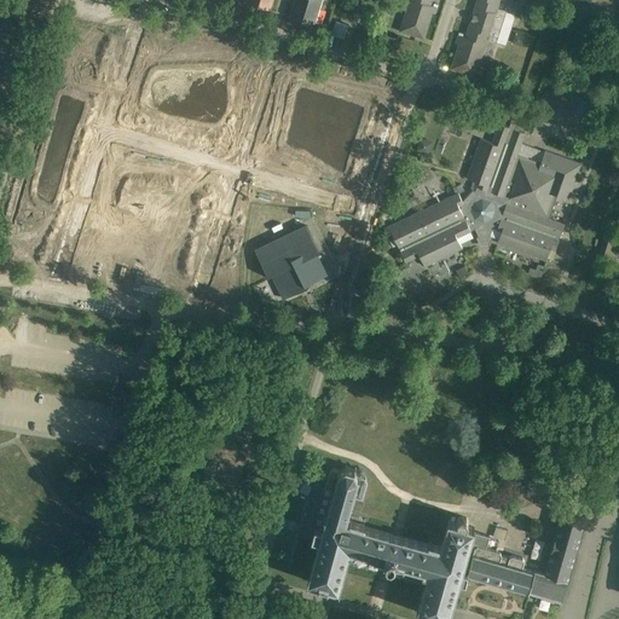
[(293,0),(289,15),(314,23),(322,0),(293,0)]
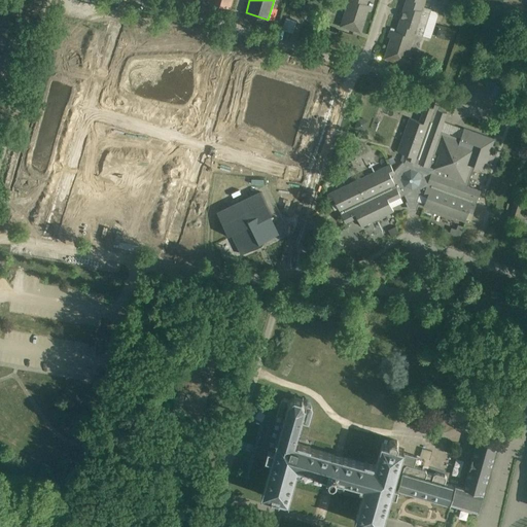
[(348,0),(341,26),(360,32),(366,14),(369,15),(371,7),(365,5),(366,0),(348,0)]
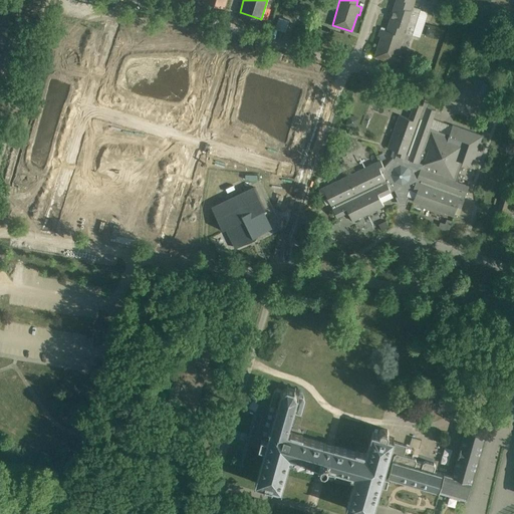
[(414,0),(396,0),(393,11),(391,11),(389,15),(392,16),(387,31),(380,29),(378,36),(381,36),(374,56),(395,62),(404,32),(412,35),(421,8),(413,6),(414,0)]
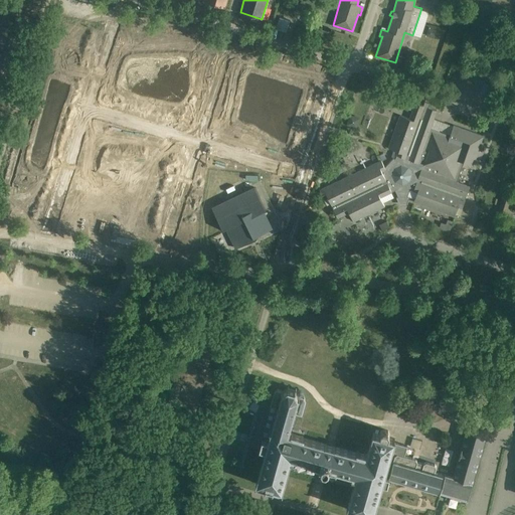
[(449,3),(438,0),(436,10),(446,13),(449,3)]
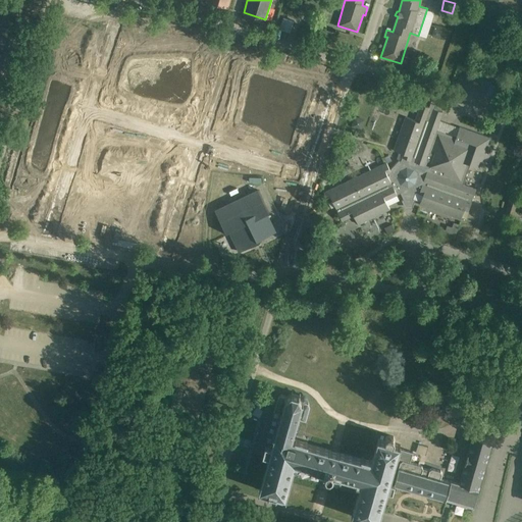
[(304,15),(308,5),(298,2),(294,12),(304,15)]
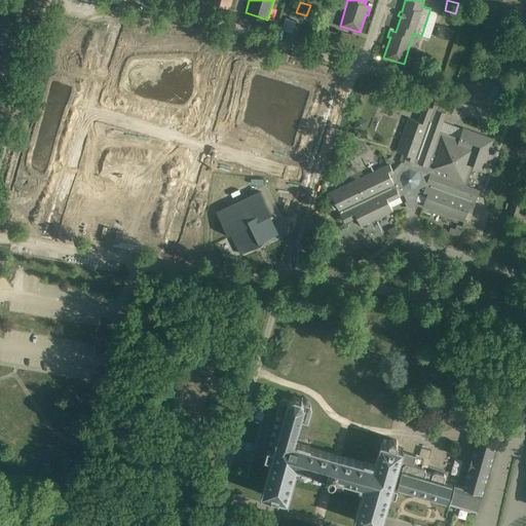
[(511,13),(500,9),(496,20),(506,24),(511,13)]
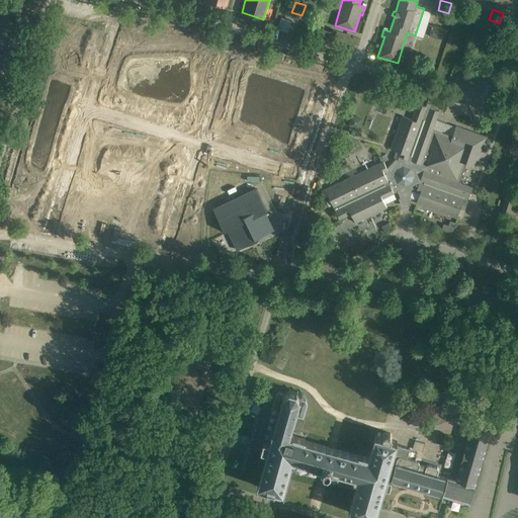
[(323,190),(322,191),(326,200),(330,198),(339,219),(351,213),(355,223),(386,207),(382,198),(398,191),(401,197),(410,197),(412,190),(420,193),(416,202),(457,218),(460,207),(464,209),(472,187),(459,183),(466,163),(476,167),(478,161),(484,163),(490,145),(484,143),(487,137),(456,125),(456,126),(453,135),(433,128),(436,119),(439,111),(431,108),(433,104),(427,102),(426,106),(418,103),(417,104),(415,110),(415,111),(412,119),(403,115),(391,149),(400,152),(400,153),(399,156),(398,159),(396,159),(387,169),(383,161),(323,190)]
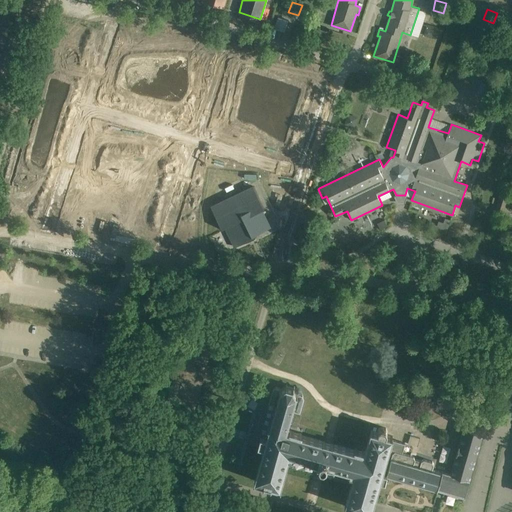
[(357,125),(358,116),(348,114),(347,123),(357,125)]
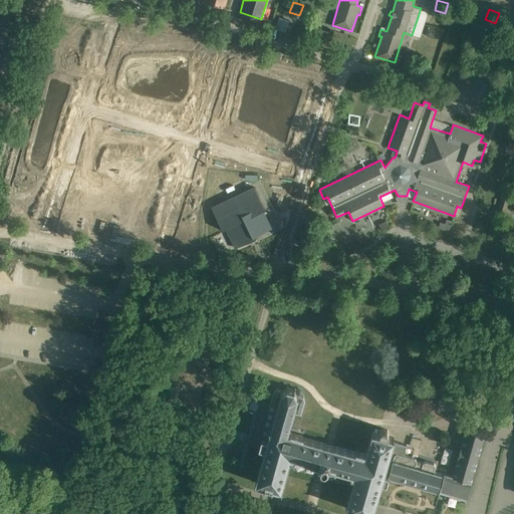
[(255,187),(212,207),(224,232),(228,230),(237,247),(251,240),(252,242),(257,240),(256,238),(258,237),(257,234),(269,229),(266,222),(268,221),(266,217),(264,218),(262,214),(266,212),(255,187)]
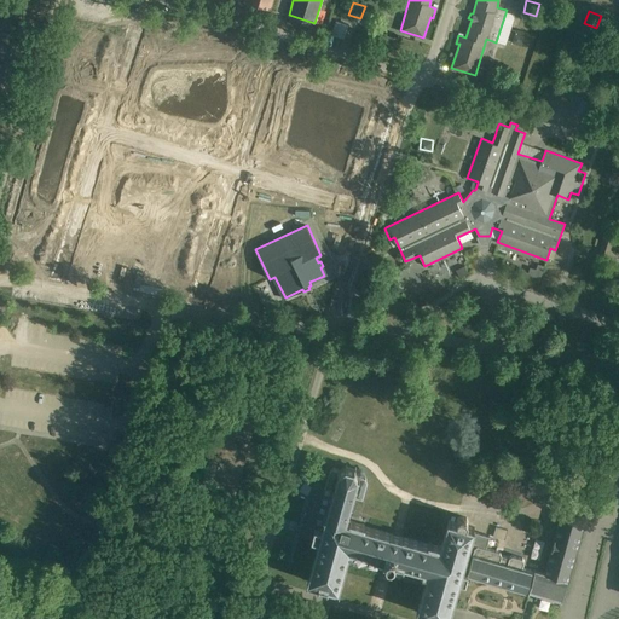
[(612,246),(615,235),(606,231),(602,242),(612,246)]
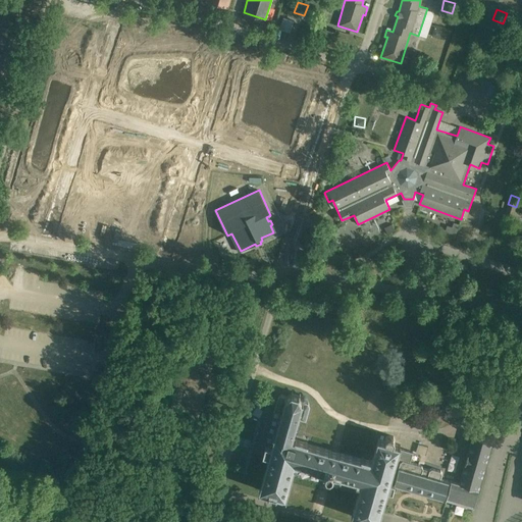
[(513,216),(516,207),(508,204),(505,213),(513,216)]
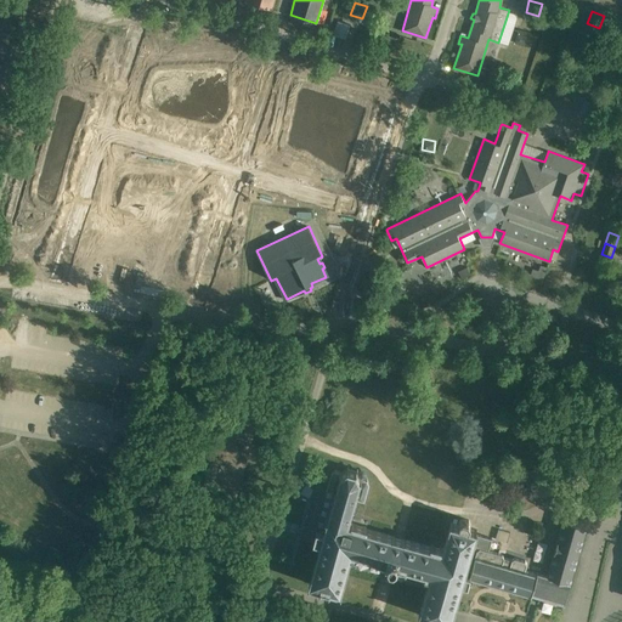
[(547,269),(535,266),(532,280),(544,282),(547,269)]
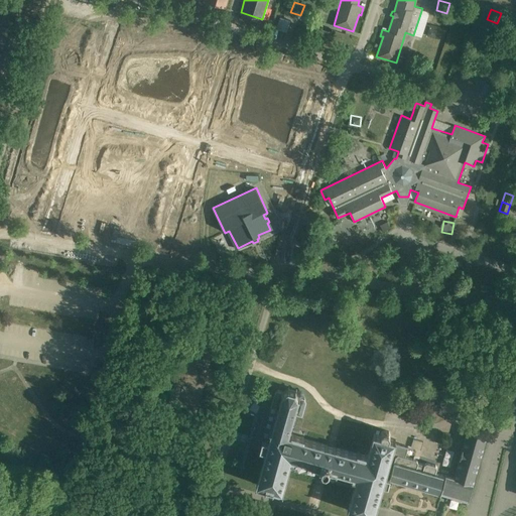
[(192,337),(190,344),(185,343),(168,403),(197,411),(212,358),(205,356),(207,349),(197,346),(199,339),(192,337)]
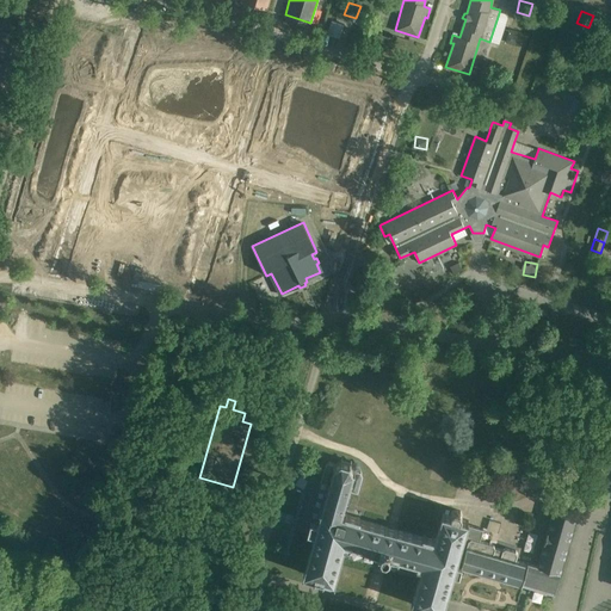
[(567,550),(573,528),(576,514),(554,508),(538,566),(516,559),(517,554),(516,551),(505,548),(504,550),(495,547),(493,544),(480,541),(482,529),(467,524),(468,520),(461,518),(461,516),(458,511),(455,510),(450,512),(449,516),(442,513),(434,538),(355,516),(345,512),(345,514),(343,513),(349,488),(357,491),(362,474),(360,470),(353,469),(350,462),(343,460),(335,467),(335,464),(328,462),(326,467),(321,481),(329,483),(325,501),(316,499),(308,531),(315,532),(303,573),(334,582),(345,545),(350,547),(351,545),(351,543),(418,562),(417,565),(421,567),(411,604),(436,610),(443,610),(454,572),(463,574),(466,567),(554,592),(567,550)]
